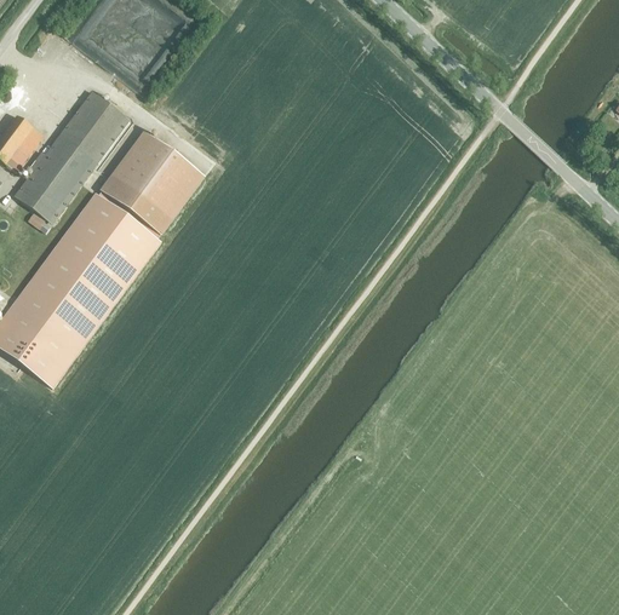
[(16,194),(52,223),(131,119),(93,90),(16,194)]
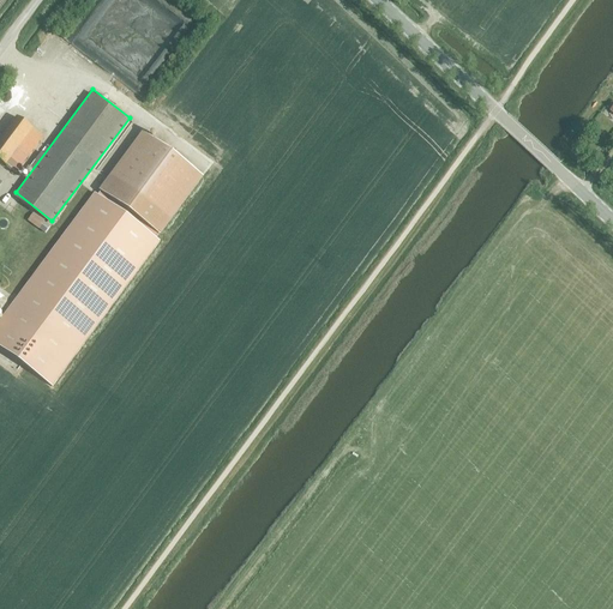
[(0,137),(0,156),(17,169),(44,133),(18,114),(0,137)]
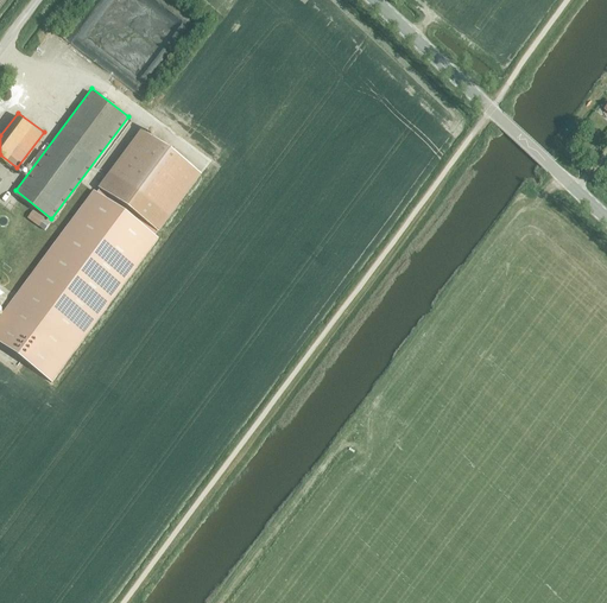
[(99,184),(159,228),(201,171),(141,127),(99,184)]
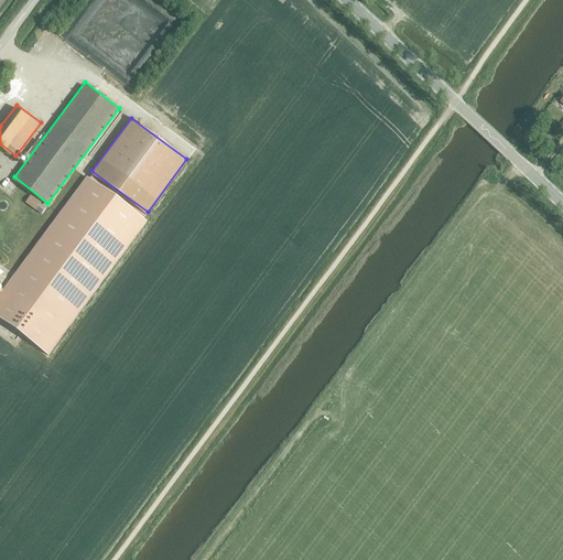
[(88,174),(0,292),(0,316),(49,353),(148,218),(88,174)]
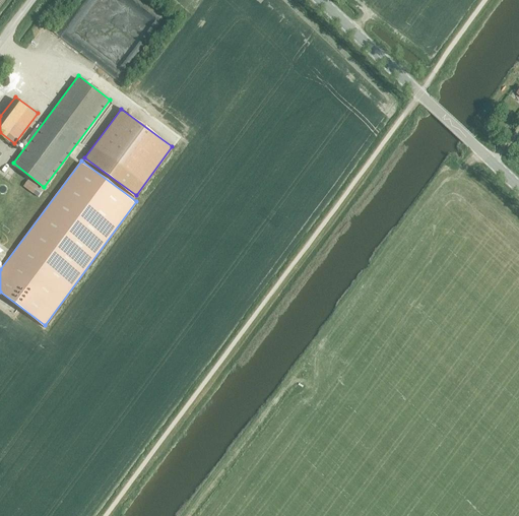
[(16,178),(8,185),(12,189),(20,182),(16,178)]
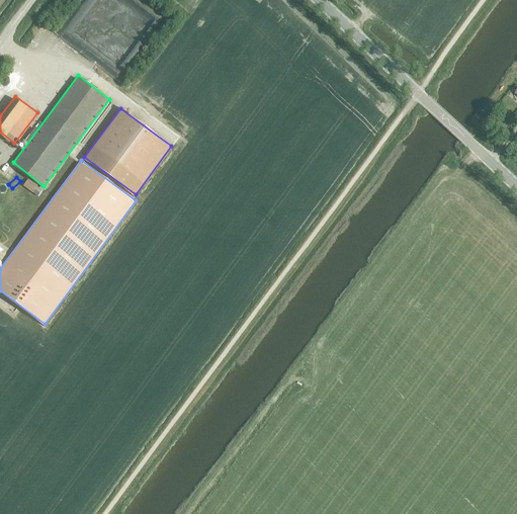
[(0,241),(7,245),(12,236),(0,229),(0,241)]
